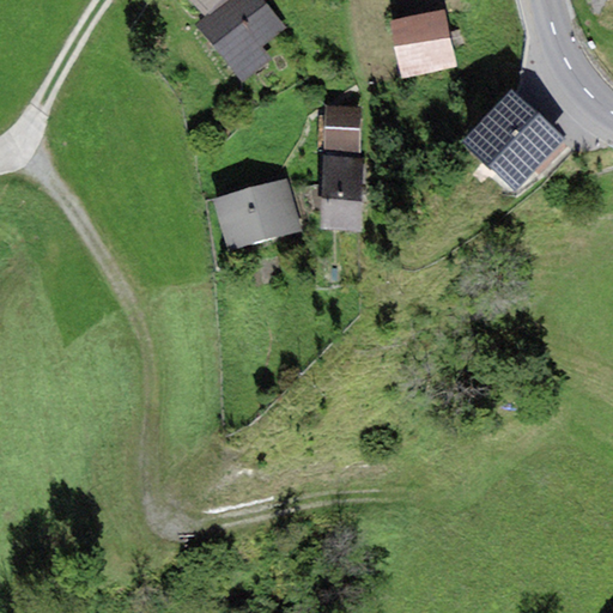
[(186,0),(204,18),(228,0),(186,0)]
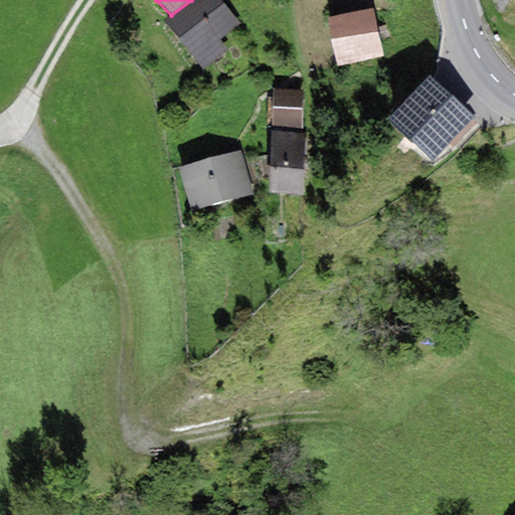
[(219,39),(240,24),(220,0),(191,0),(171,15),(164,20),(202,69),(227,51),(219,39)]
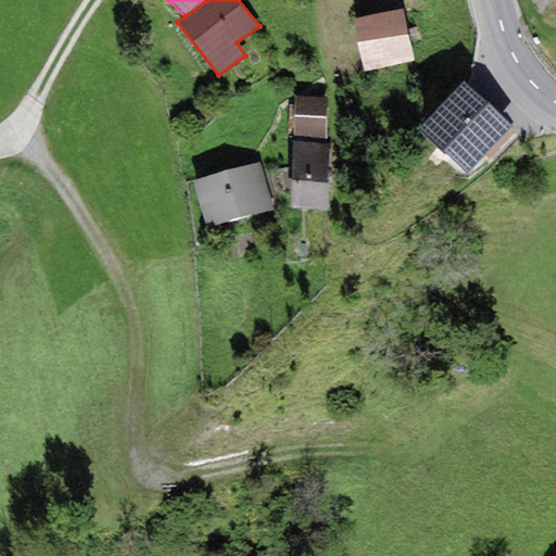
[(353,21),(364,72),(415,61),(404,10),(353,21)]
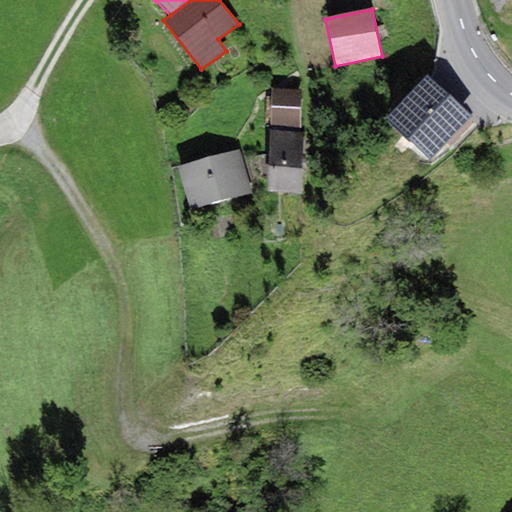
[(472,118),(427,77),(387,120),(433,161),(472,118)]
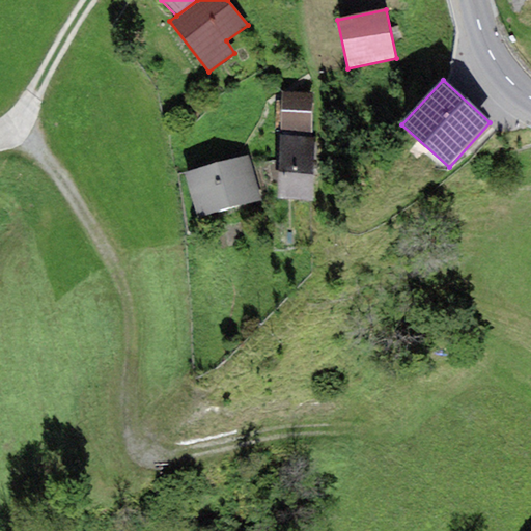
[(281,135),(311,136),(312,95),(282,93),(281,135)]
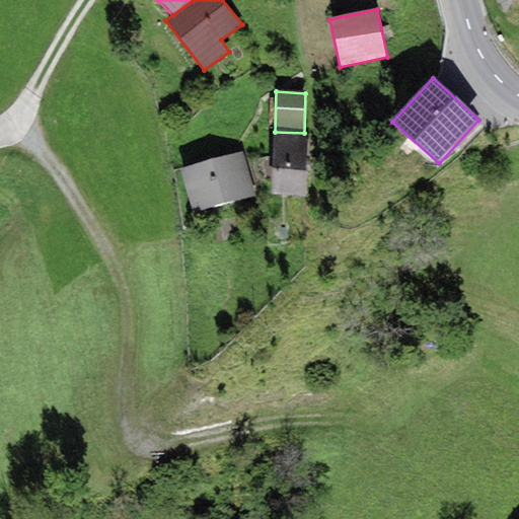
[(275,132),(272,132),(271,169),(308,170),(309,133),(304,133),(275,132)]
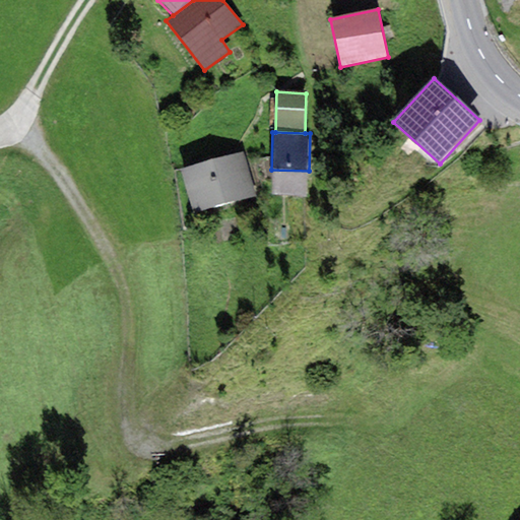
[(243,152),(180,169),(192,213),(254,197),(243,152)]
